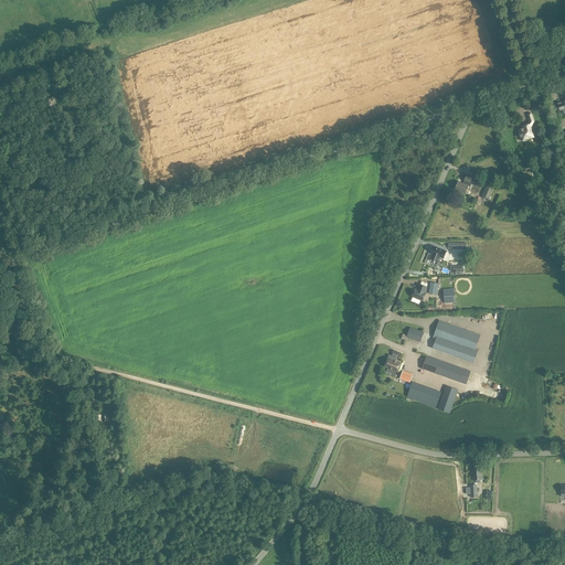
[(534,121),(531,113),(528,114),(530,121),(528,125),(525,126),(525,128),(520,130),(521,135),(520,136),(521,139),(522,138),(523,140),(524,140),(525,140),(526,140),(528,139),(529,138),(529,137),(533,136),(531,128),(534,121)]
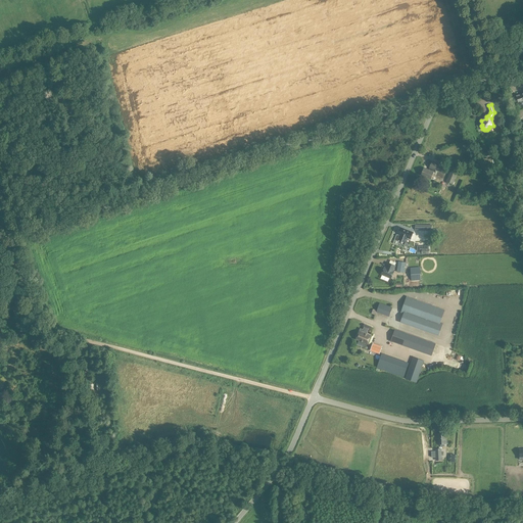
[(492,164),(488,156),(483,158),(487,168),(492,164)]
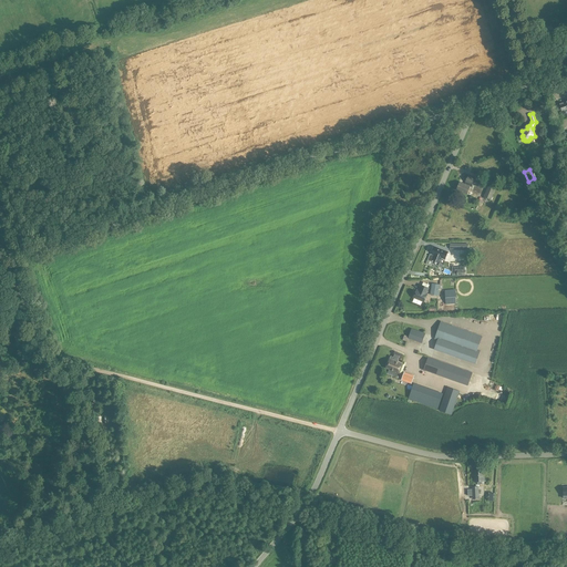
[(468,177),(466,182),(465,185),(460,183),(457,189),(467,194),(470,187),(472,187),(473,184),(481,187),(483,183),(468,177)]
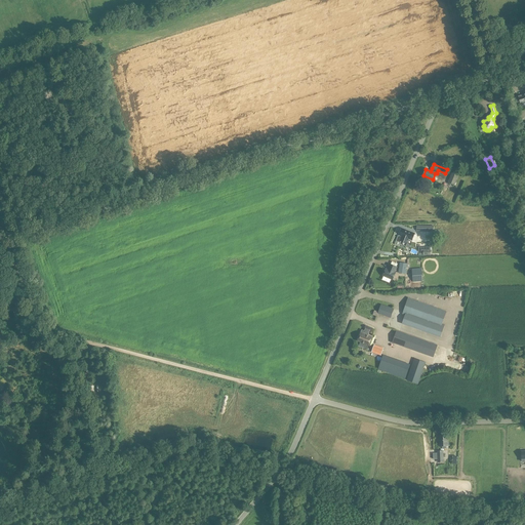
[(448,183),(454,186),(460,170),(454,167),(448,183)]
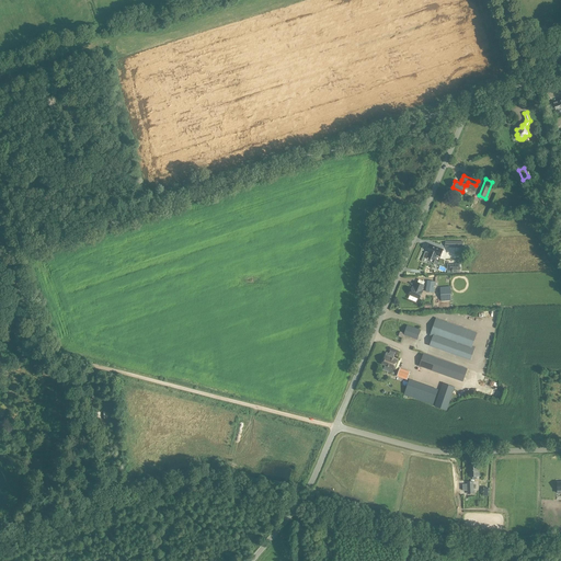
[(443,251),(442,249),(430,244),(426,252),(425,252),(423,258),(427,259),(427,258),(435,260),(437,255),(438,256),(441,255),(443,251)]
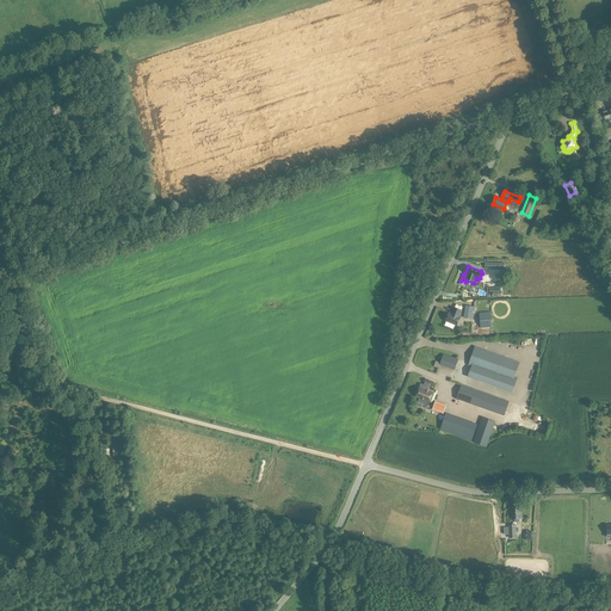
[(473,319),(474,307),(466,306),(463,318),(473,319)]
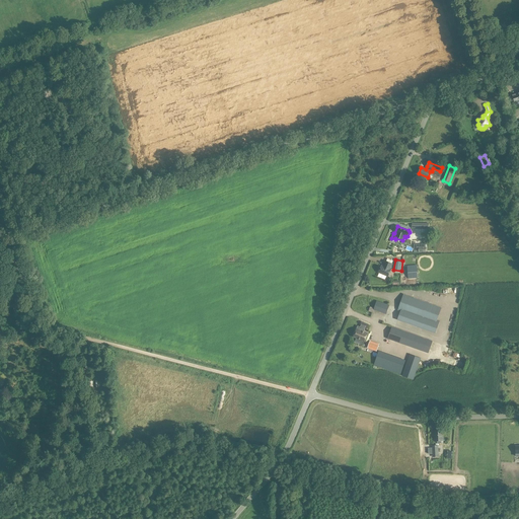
[(381,266),(379,273),(388,277),(391,270),(390,269),(392,264),(386,262),(384,266),(385,266),(385,267),(381,266)]
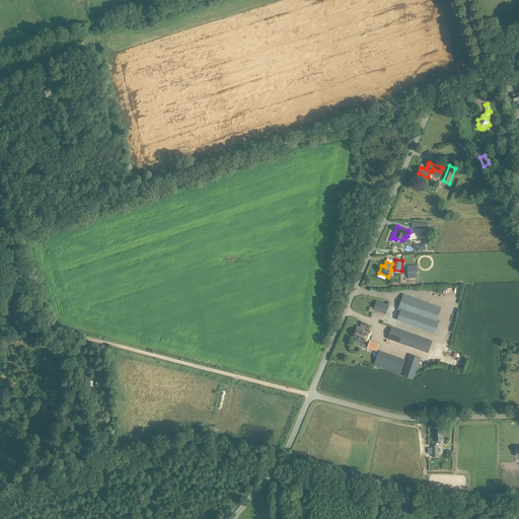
[(417,266),(408,267),(409,273),(411,273),(412,279),(418,278),(417,266)]
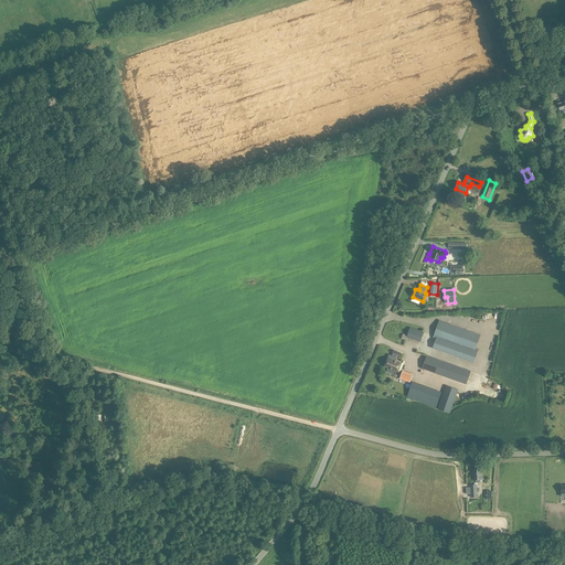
[(481,336),(439,320),(433,338),(436,339),(437,337),(461,345),(458,358),(475,363),(479,349),(476,349),(481,336)]
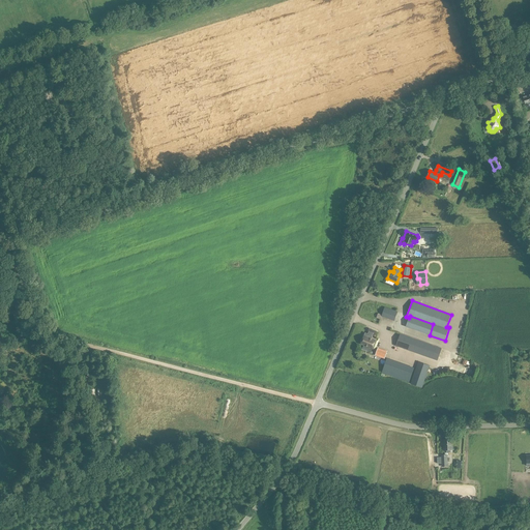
[(394,321),(398,312),(385,306),(382,317),(394,321)]
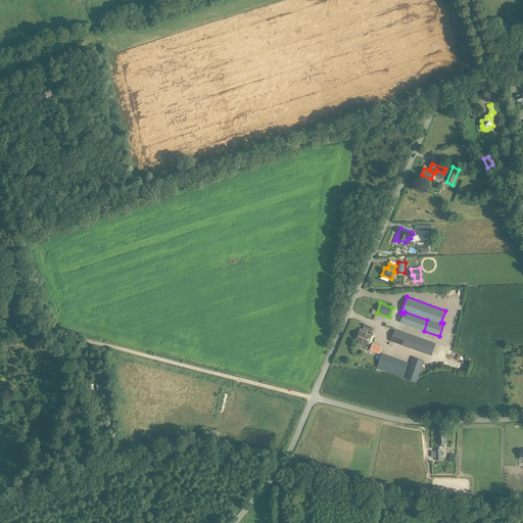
[(361,329),(357,339),(360,340),(358,345),(364,347),(366,342),(368,343),(371,335),(367,334),(368,331),(363,330),(361,329)]
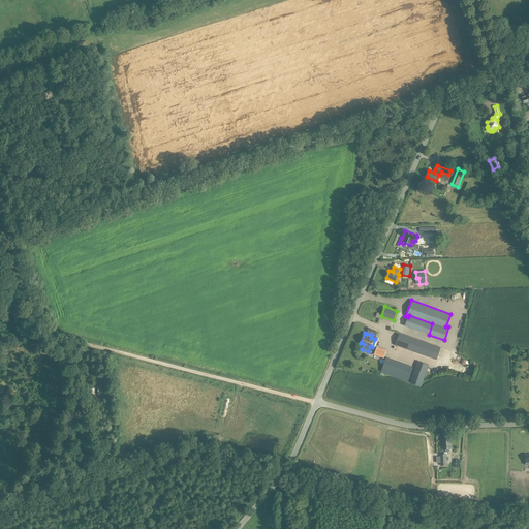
[(395,345),(436,360),(441,347),(400,333),(395,345)]
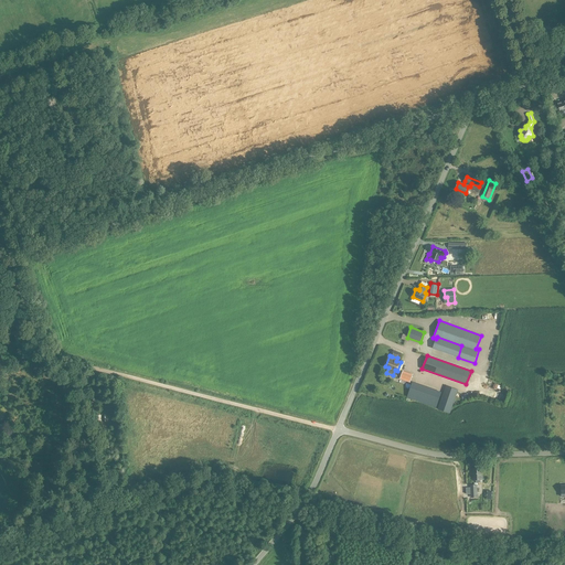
[(401,379),(409,382),(412,375),(403,372),(401,379)]
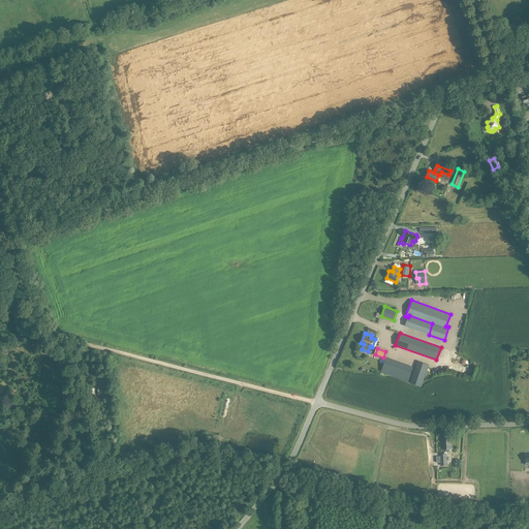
[(381,372),(408,382),(412,368),(385,359),(381,372)]
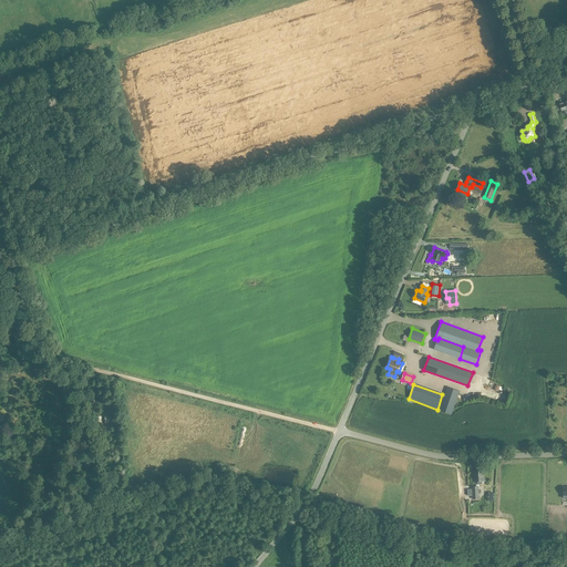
[(459,395),(468,400),(471,393),(460,389),(459,391),(447,388),(439,411),(452,415),(459,395)]
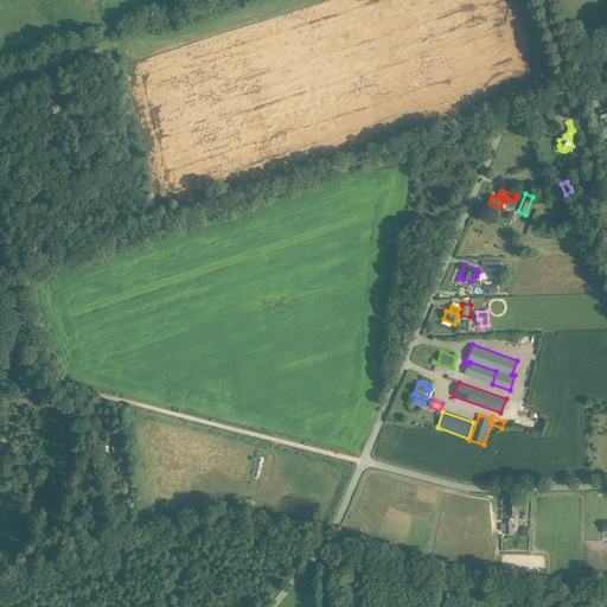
[(509,510),(508,510),(508,516),(511,516),(511,519),(516,519),(516,516),(518,516),(518,511),(517,504),(509,504),(509,510)]
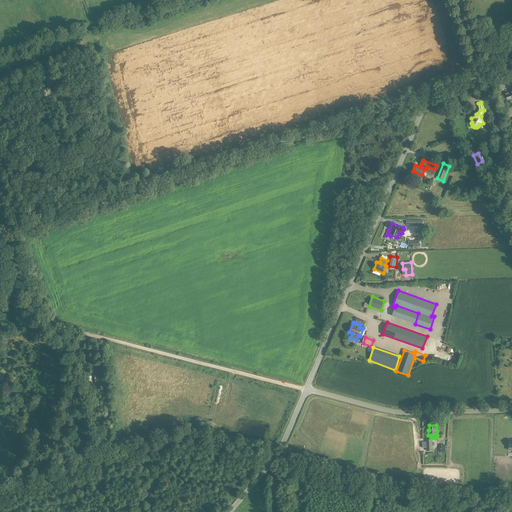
[(508,456),(505,450),(499,453),(502,459),(508,456)]
